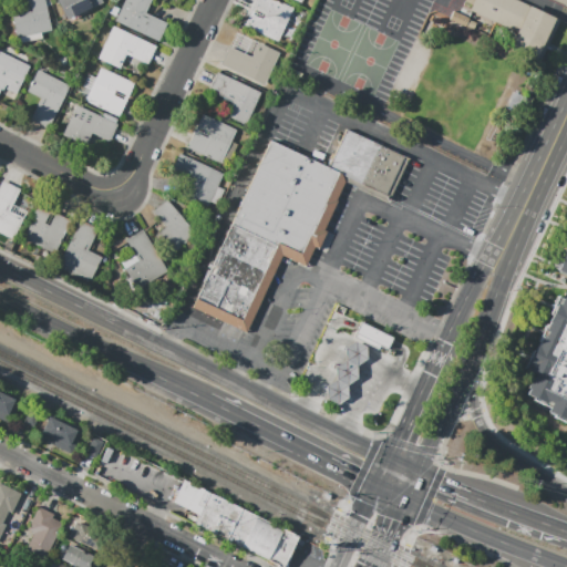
[(23,0),(44,0),(52,30),(18,39),(12,14),(27,11),(23,0)]
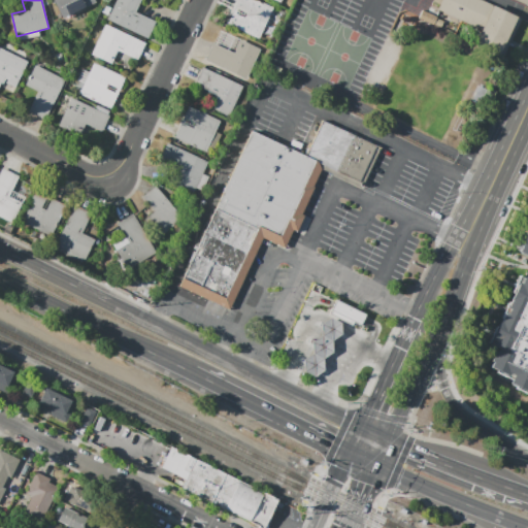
[(52,0),(61,19),(95,2),(94,0),(52,0)]
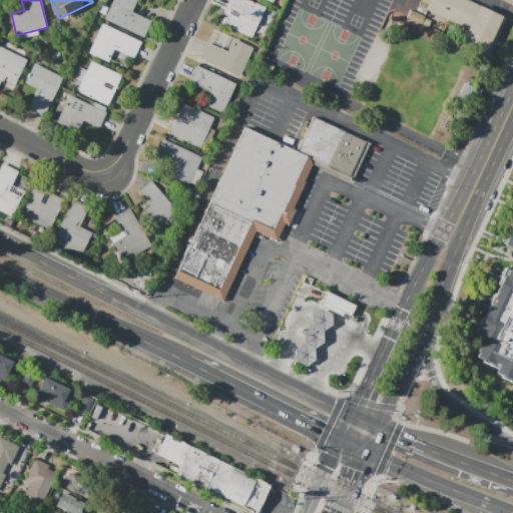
[(112,0),(104,19),(143,37),(151,21),(131,12),(136,0),(112,0)]
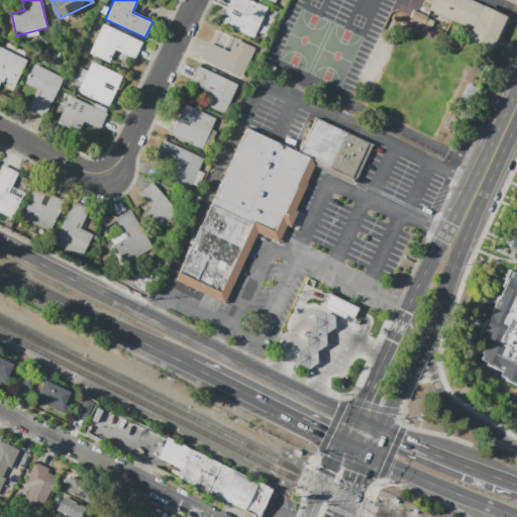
[(232,0),(250,0),(267,7),(253,38),(222,24),(232,0)]
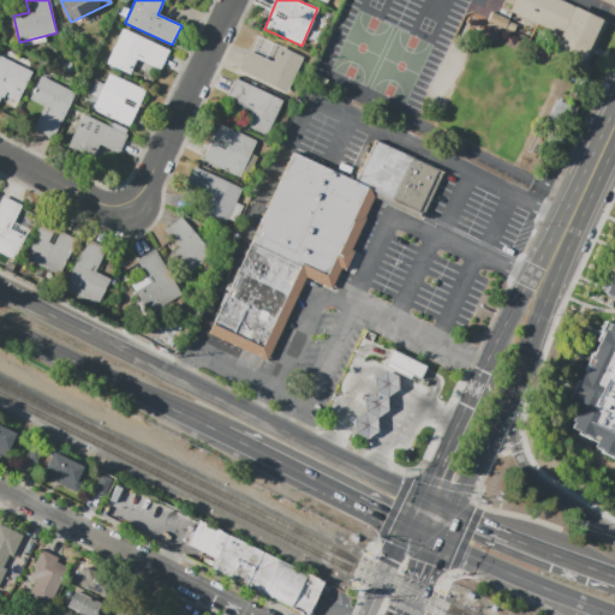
[(514,0),(561,0),(608,22),(586,67),(554,52),(561,35),(509,11),(514,0)]
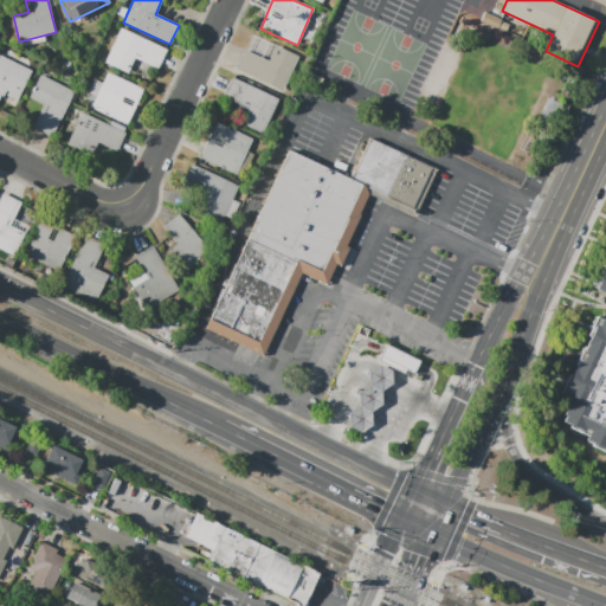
[(485,23),(489,15),(501,20),(497,27),(497,28),(485,23)]
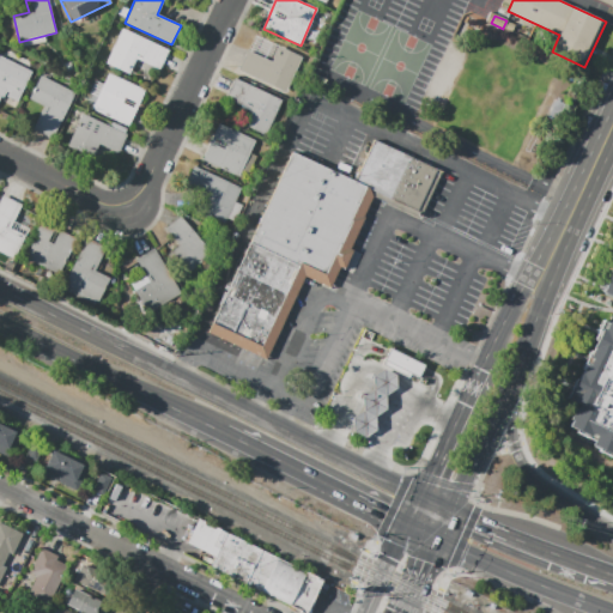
[(507,20),(516,25),(513,31),(503,28),(507,20)]
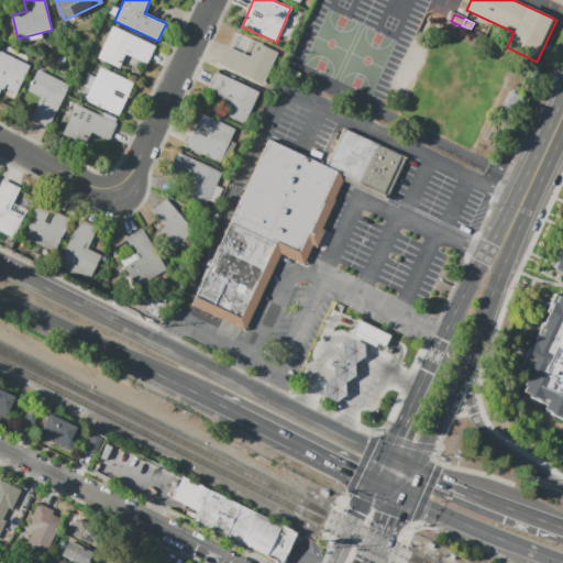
[(97,58),(119,68),(125,54),(147,64),(155,46),(111,26),(97,58)]
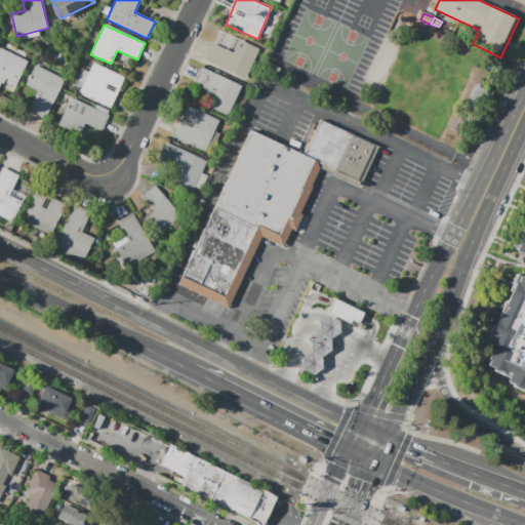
[(205,58),(245,78),(258,48),(238,39),(232,52),(212,43),(205,58)]
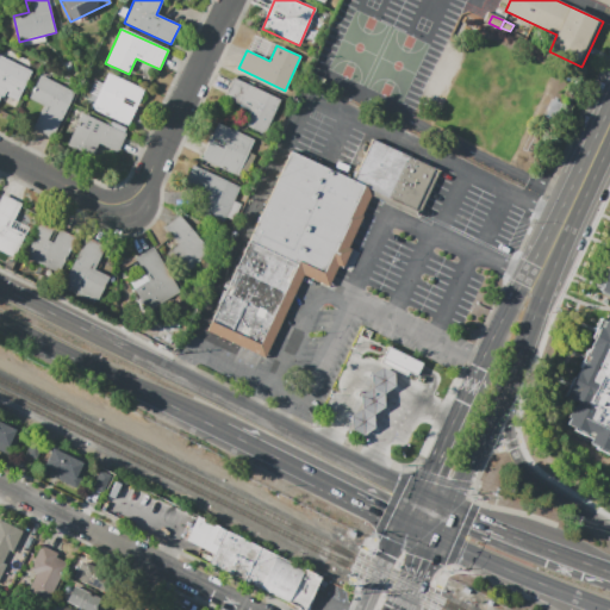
[(0,55),(32,72),(20,97),(5,89),(0,98),(0,55)]
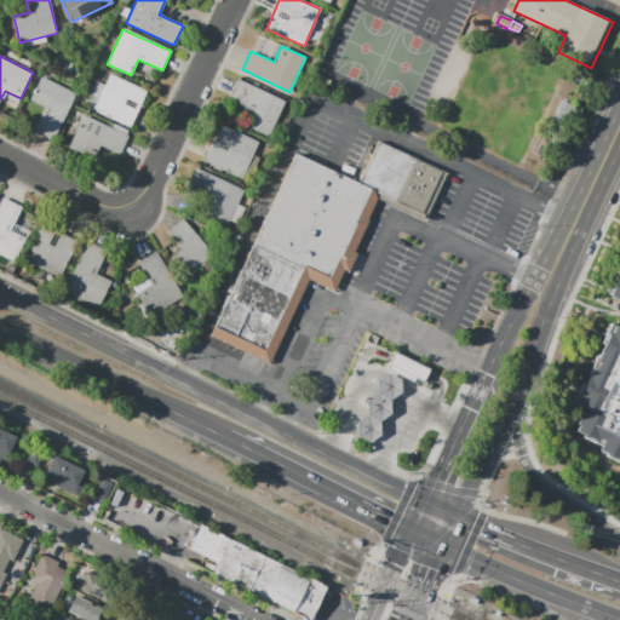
[(93,110),(131,128),(147,91),(110,74),(93,110)]
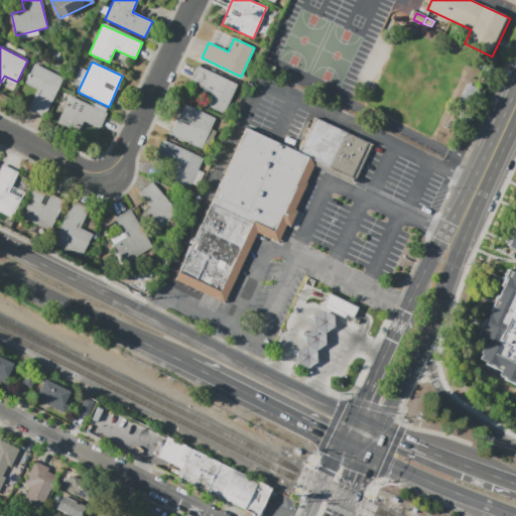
[(34,63),(63,79),(44,118),(27,109),(37,90),(24,84),(34,63)]
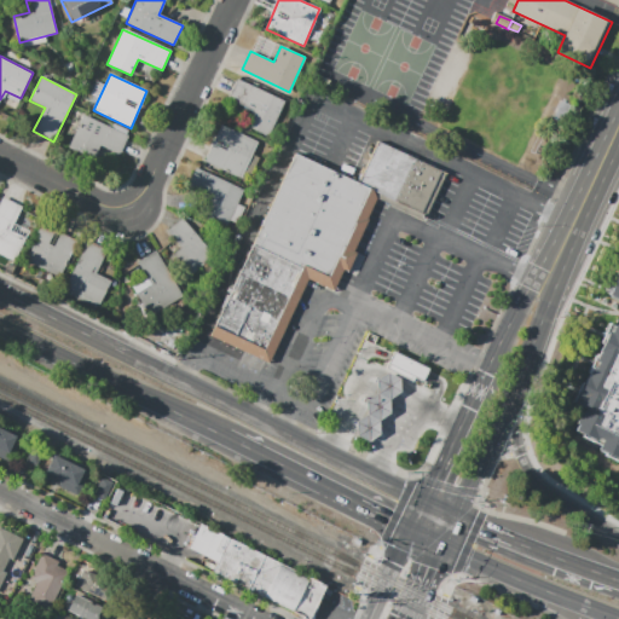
[(237,79),(285,100),(268,137),(246,127),(253,111),(227,99),(237,79)]
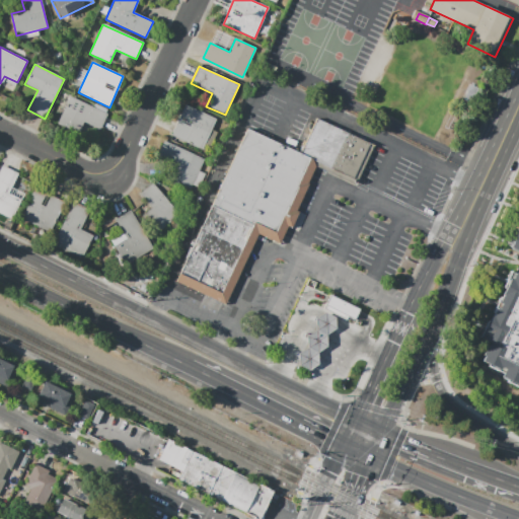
[(57,124),(79,134),(84,123),(100,131),(108,115),(70,96),(57,124)]
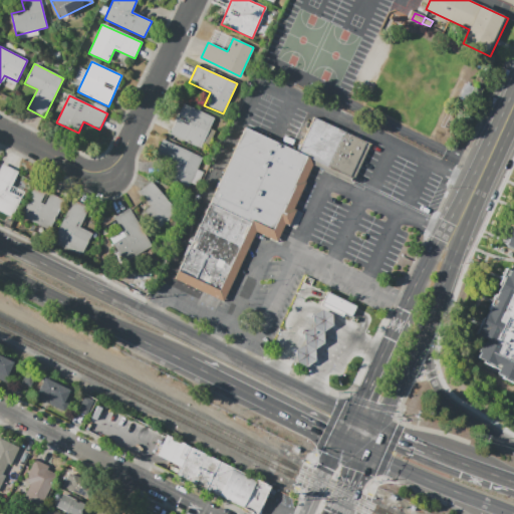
[(170,134),(206,151),(215,131),(209,127),(214,117),(184,103),(170,134)]
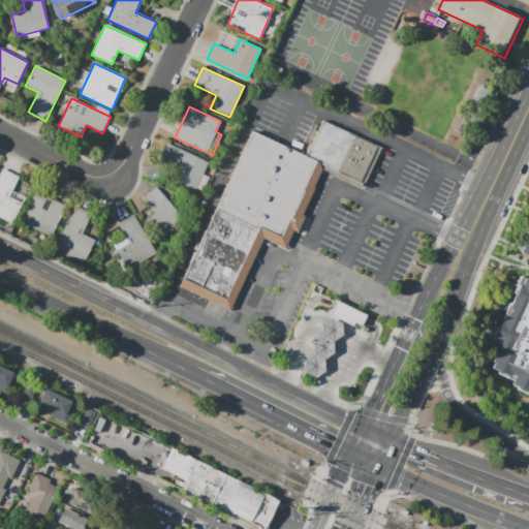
[(180,287),(251,131),(306,157),(323,121),(382,150),(363,189),(322,170),(285,250),(263,239),(229,312),(180,287)]
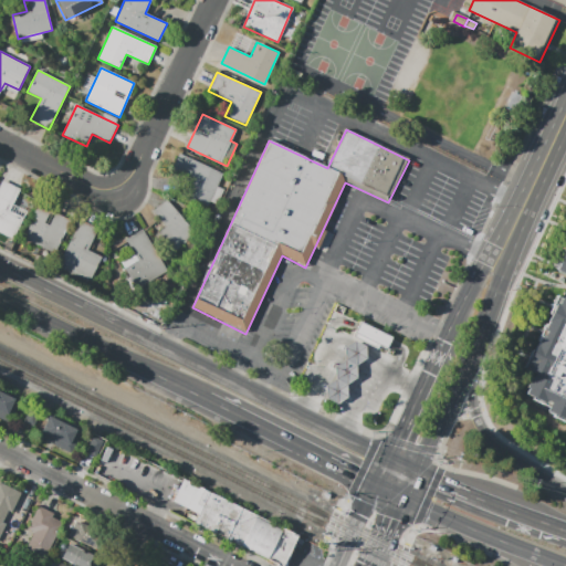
[(178,154),(223,174),(217,186),(223,189),(217,205),(210,201),(208,206),(187,196),(194,181),(170,171),(178,154)]
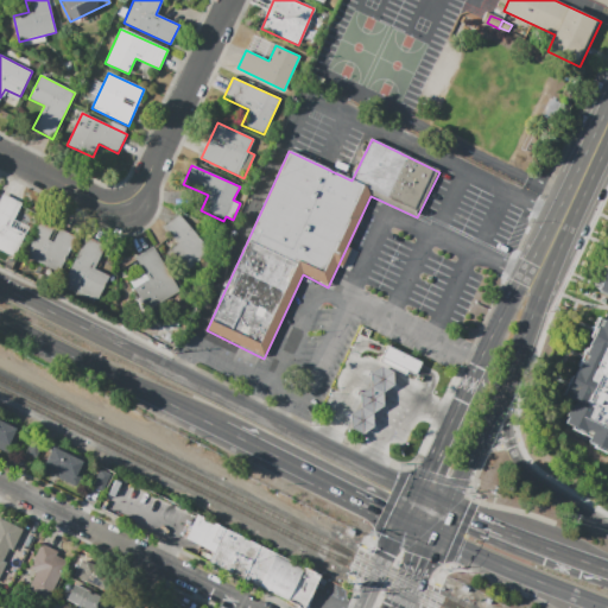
[(2,194),(0,198),(0,249),(14,257),(25,233),(11,227),(21,203),(2,194)]
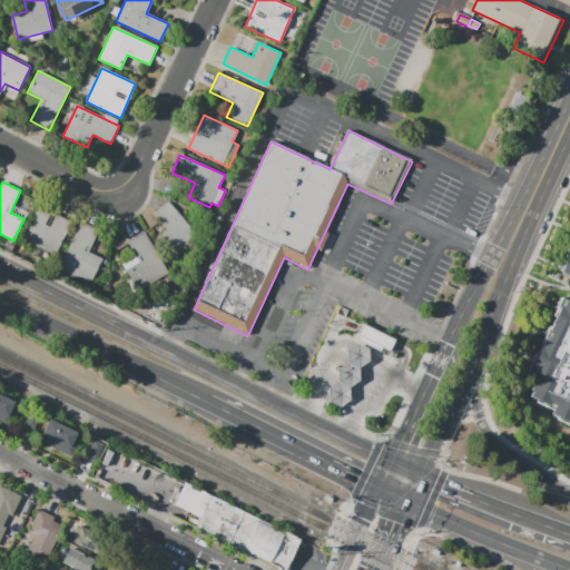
[(154,213),(169,200),(197,237),(173,256),(157,237),(167,229),(154,213)]
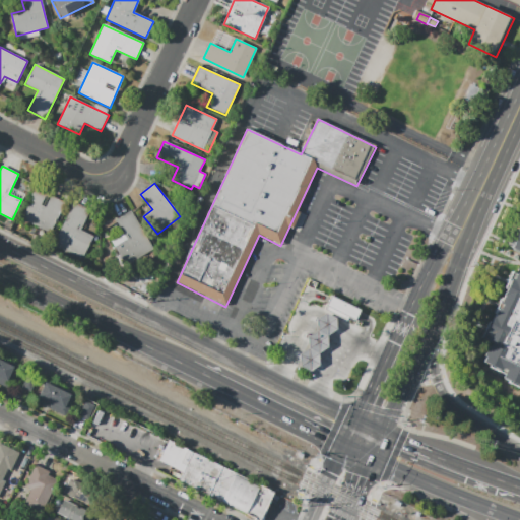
[(36,187),(66,202),(51,233),(20,217),(36,187)]
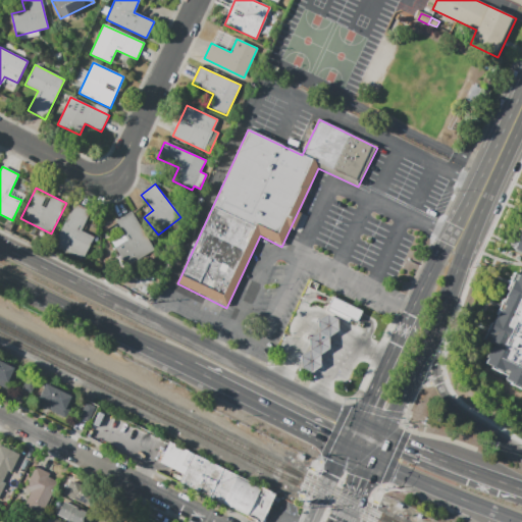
[(74,203),(91,211),(82,230),(94,237),(84,258),(55,245),(74,203)]
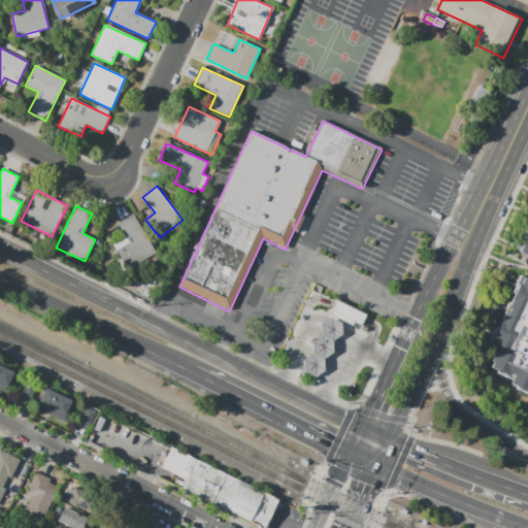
[(118,224),(133,215),(157,254),(129,270),(112,244),(126,237),(118,224)]
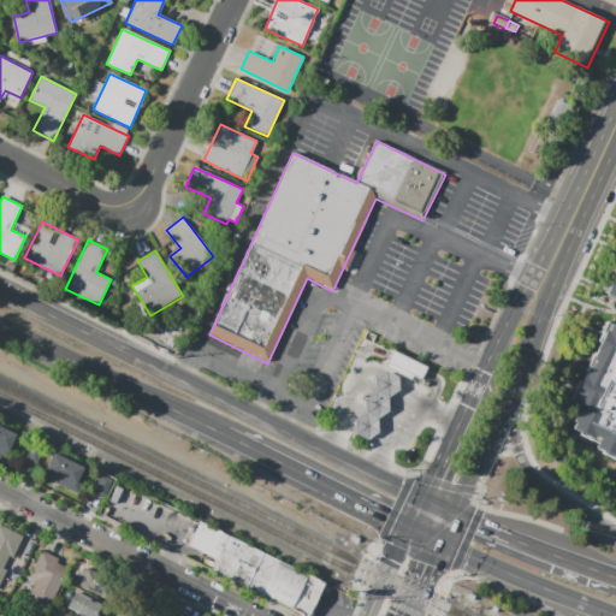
[(615,301),(603,295),(615,266),(615,301)]
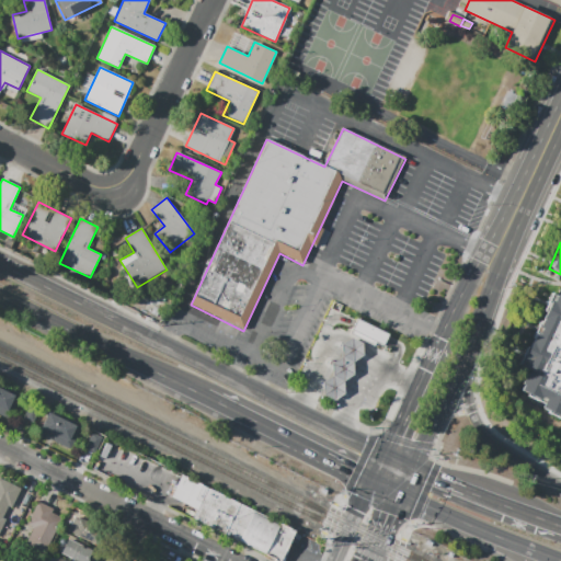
[(560,415),(517,396),(528,371),(517,366),(550,294),(560,298),(560,415)]
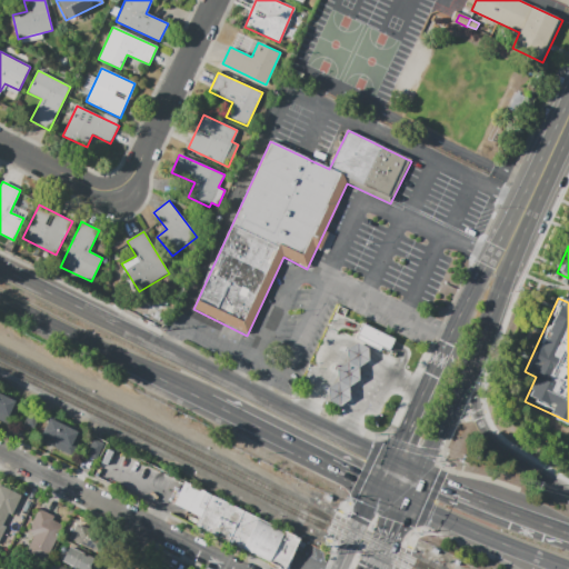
[(357,333),(380,346),(389,350),(395,340),(361,323),(357,333)]
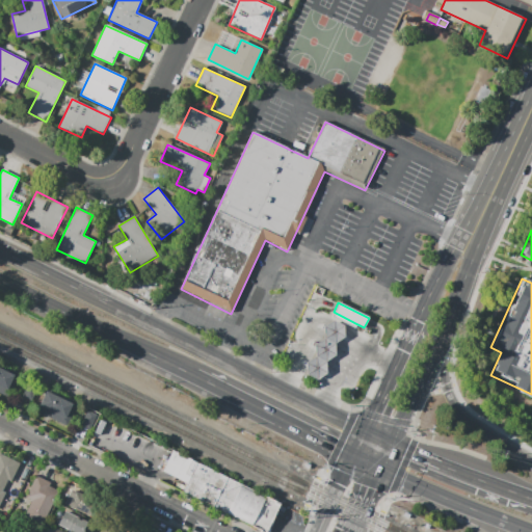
[(334,312),(331,317),(353,328),(355,323),(334,312)]
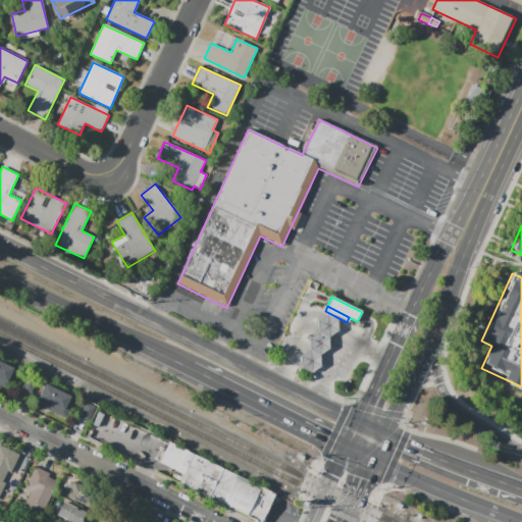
[(300,368),(310,373),(319,367),(319,356),(330,350),(328,338),(338,331),(338,319),(327,314),(317,320),(318,332),(309,338),(310,350),(299,357),(300,368)]
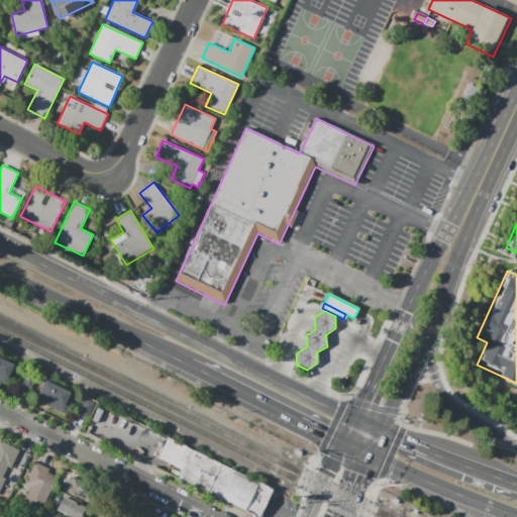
[(18,365),(8,387),(0,382),(0,357),(11,364),(12,362),(18,365)]
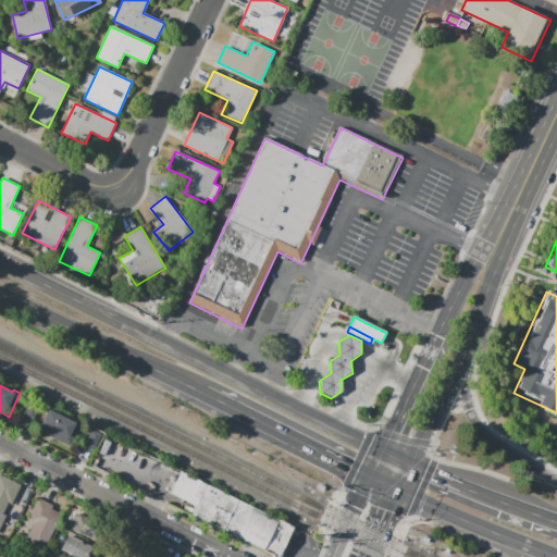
[(24,416),(31,401),(40,406),(33,420),(24,416)]
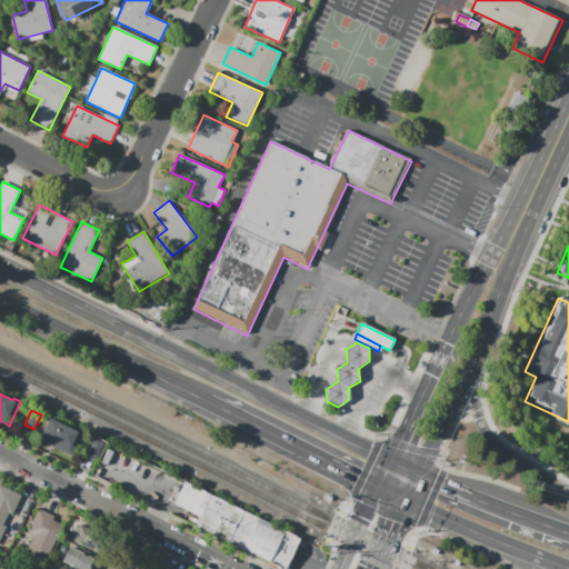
[(48,418),(75,431),(76,429),(83,432),(72,456),(38,439),(48,418)]
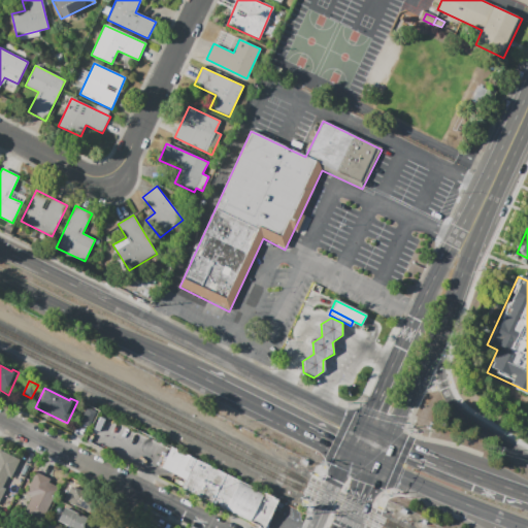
[(87,407),(96,411),(90,426),(79,421),(87,407)]
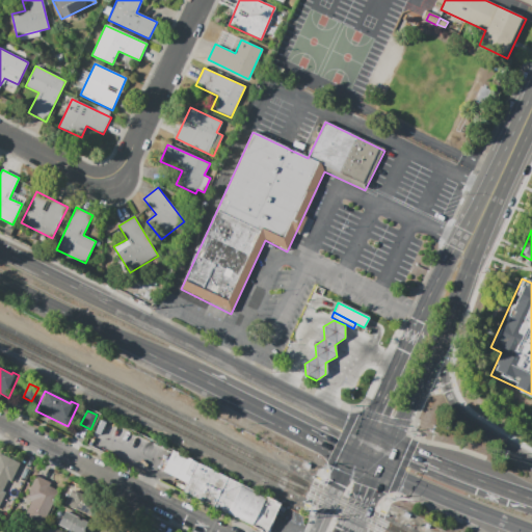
[(262,531),(265,531),(278,505),(171,452),(161,473),(186,485),(183,493),(262,531)]
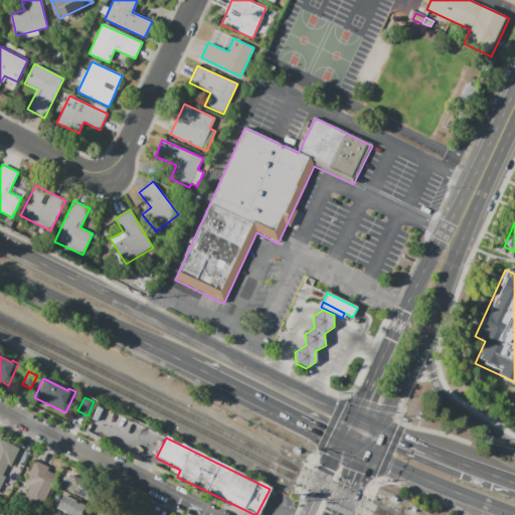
[(0,439),(20,449),(11,467),(8,466),(3,475),(6,477),(0,489),(0,439)]
